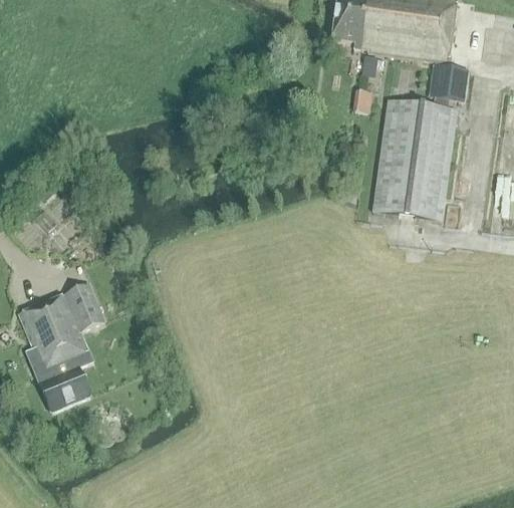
[(434,60),(429,95),(433,95),(432,105),(388,99),(372,211),(441,221),(455,108),(446,107),(448,97),(462,100),(467,69),(447,66),(457,0),(335,0),(330,38),(353,41),(352,47),(366,49),(366,51),(434,60)]
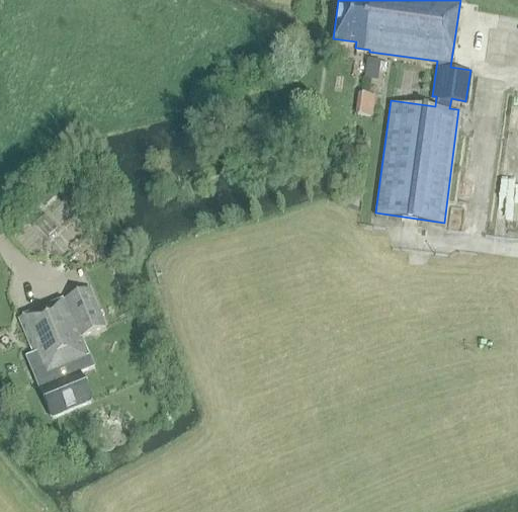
[(385,59),(379,58),(365,56),(362,74),(376,76),(377,67),(384,68),(385,59)]
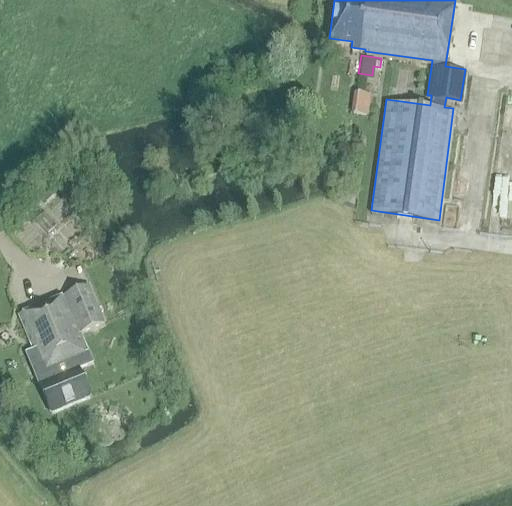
[(358,86),(355,105),(367,106),(370,87),(358,86)]
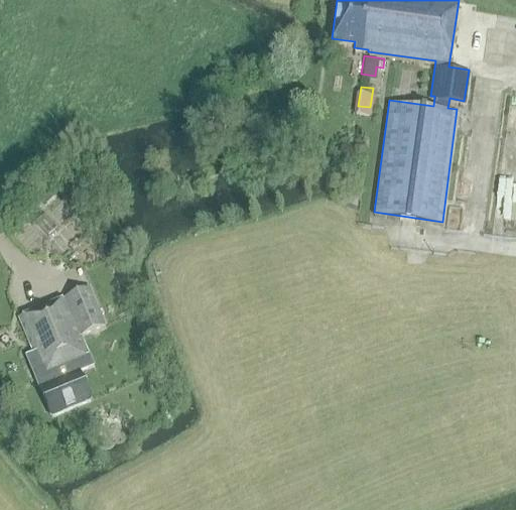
[(74,359),(87,354),(87,353),(89,352),(82,333),(105,323),(92,290),(20,320),(41,372),(55,366),(58,374),(37,383),(49,413),(91,397),(78,366),(77,366),(74,359)]
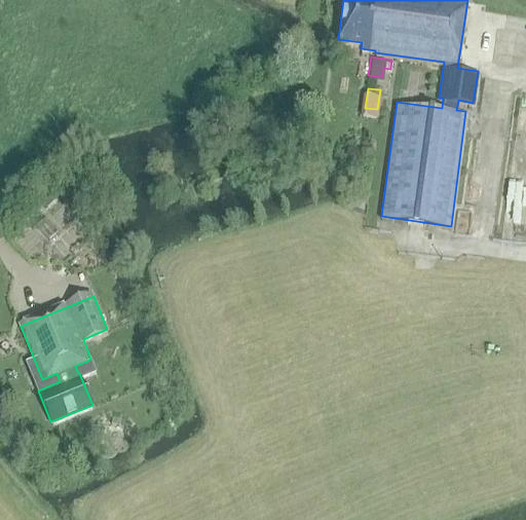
[(0,417),(1,417),(9,411),(0,397),(0,417)]
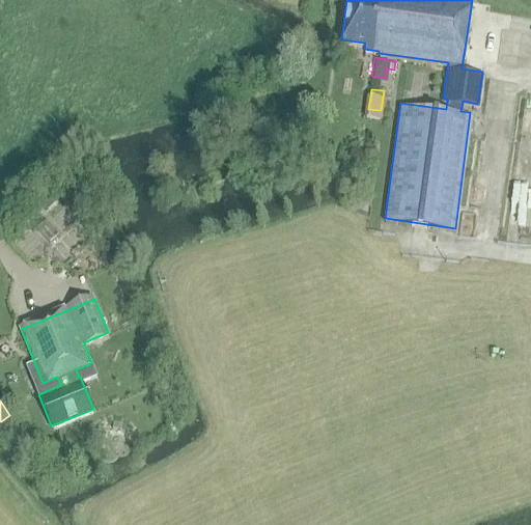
[(112,416),(111,423),(120,425),(121,417),(112,416)]
